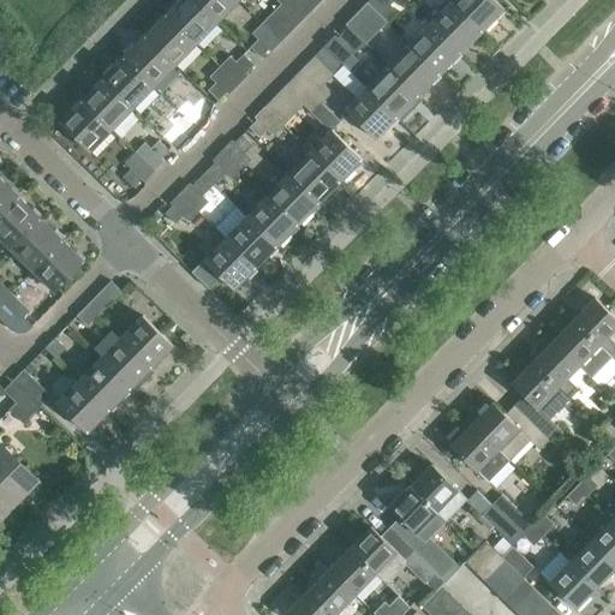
[(179,0),(166,13),(196,43),(218,22),(195,0),(179,0)]
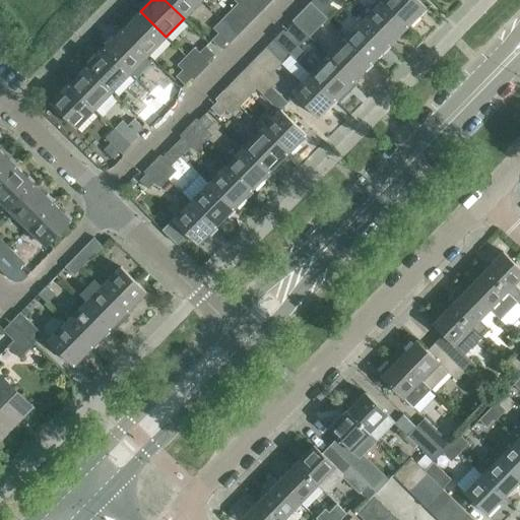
[(202,0),(201,0),(165,0),(184,18),(202,0)]
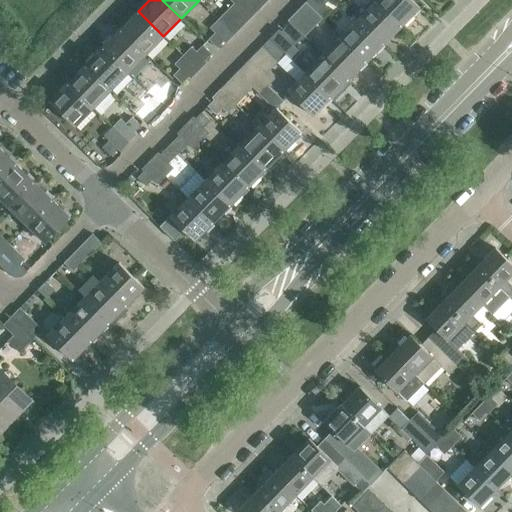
[(258,10),(247,0),(230,0),(234,3),(250,18),(258,10)]
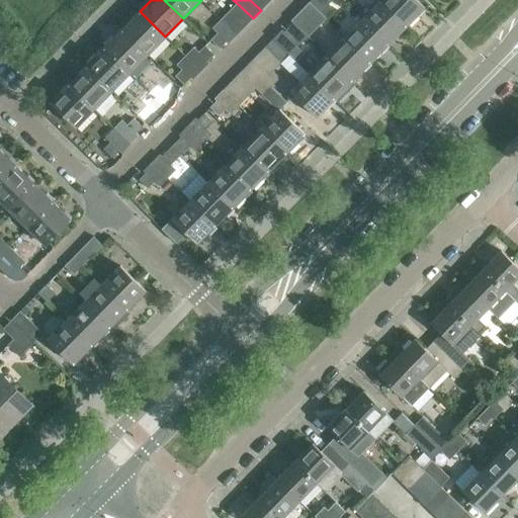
[(250,0),(261,10),(268,2),(266,0),(250,0)]
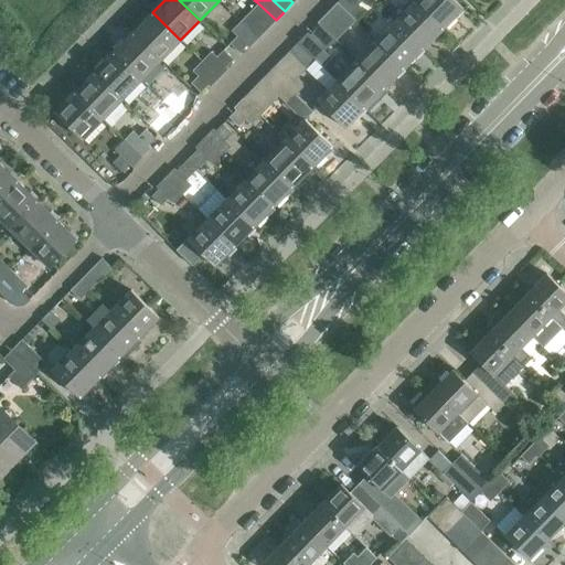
[(339,0),(337,2),(354,19),(363,10),(358,4),(353,0),(339,0)]
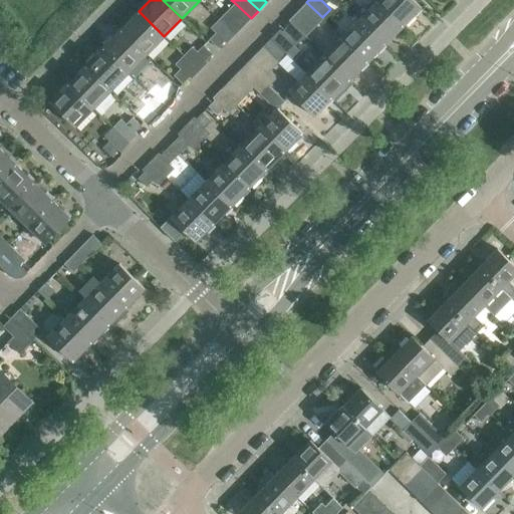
[(420,9),(422,7),(414,0),(377,0),(377,1),(403,26),(419,10),(421,12),(422,11),(420,9)]
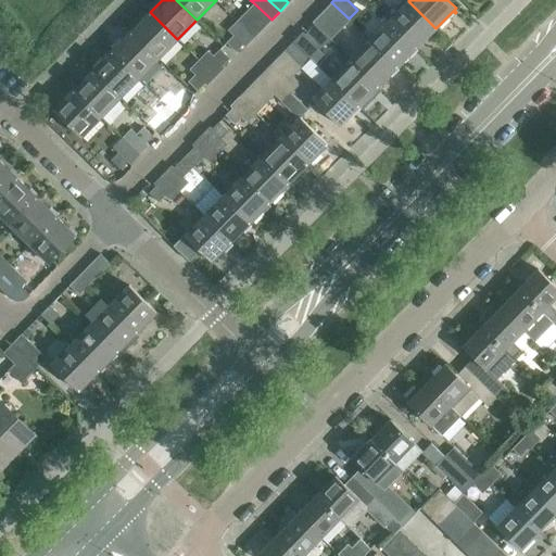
[(436,28),(408,1),(389,21),(417,48),(433,30),(436,33),(437,32),(434,29),(436,28)]
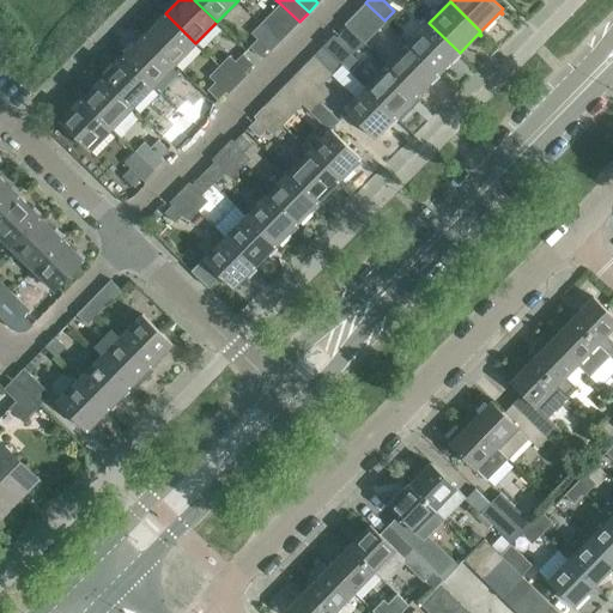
[(374,31),(384,20),(365,2),(356,13),(358,16),(368,25),(374,31)]
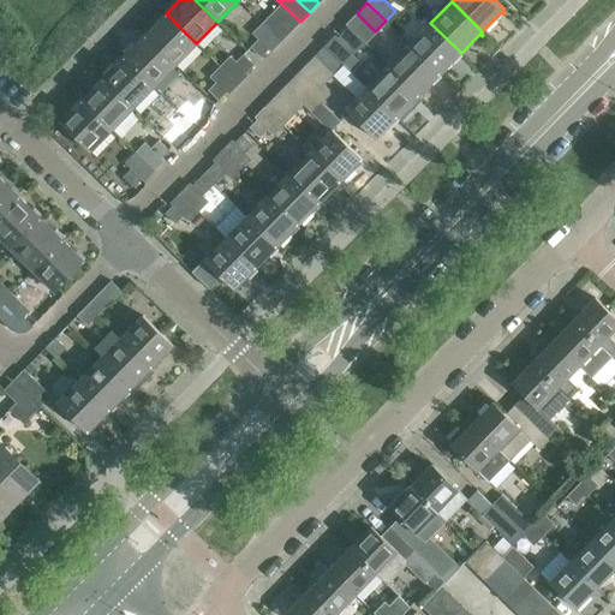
[(291,33),(300,22),(281,4),(272,13),(291,33)]
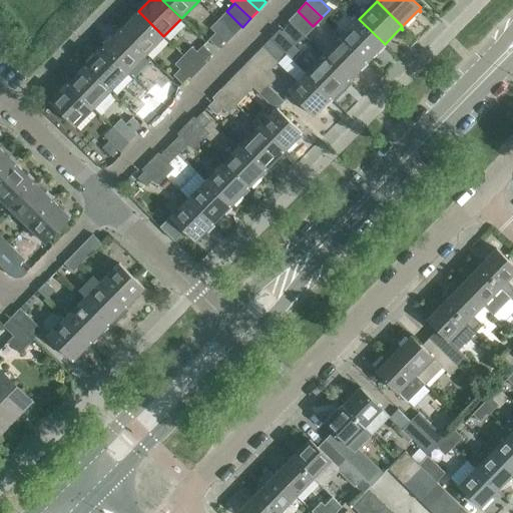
[(163,36),(138,11),(120,29),(146,54),(163,36)]
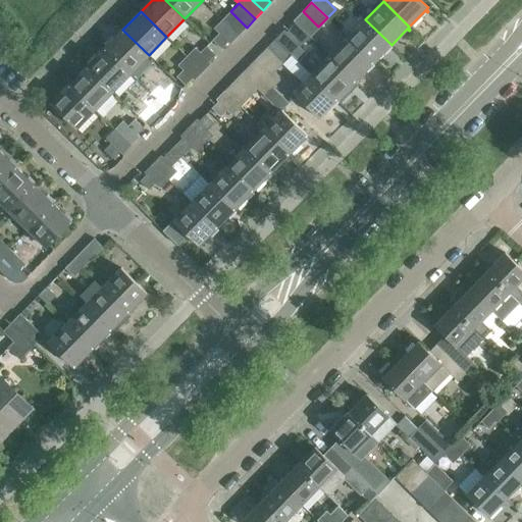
[(230,11),(222,19),(239,36),(247,28),(230,11)]
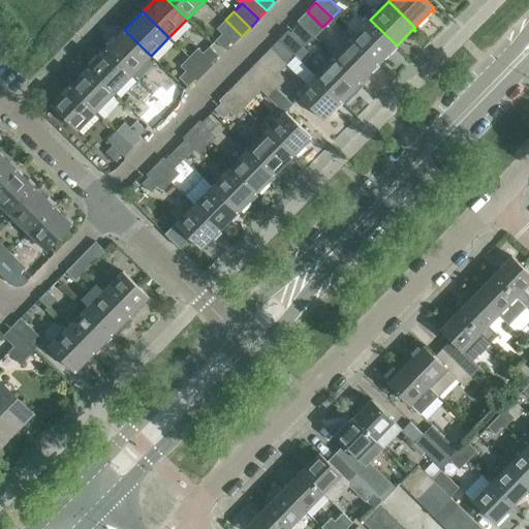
[(307,11),(298,21),(300,23),(313,36),(322,27),(317,22),(309,13),(307,11)]
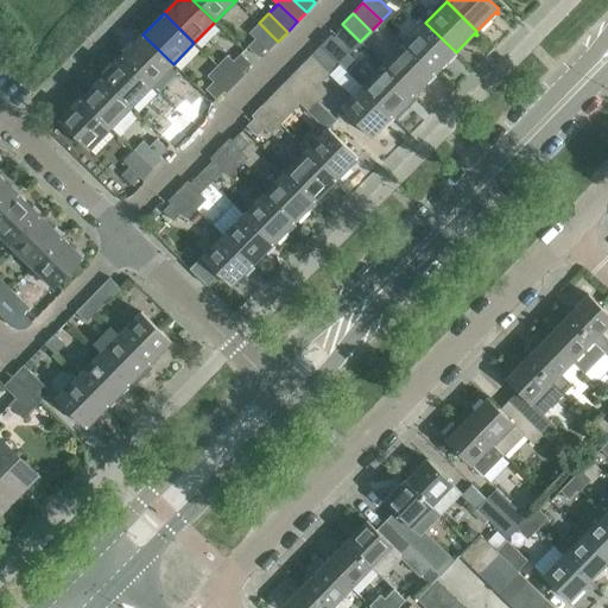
[(267,51),(278,42),(259,23),(249,33),(255,39),(265,49),(267,51)]
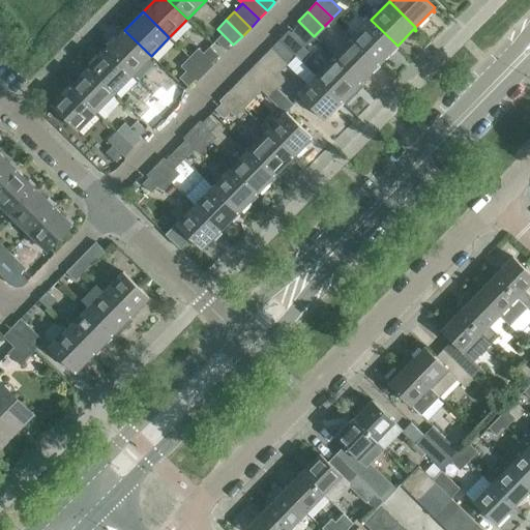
[(398,46),(371,20),(353,38),(379,64),(394,48),(396,50),(399,49),(396,47),(398,46)]
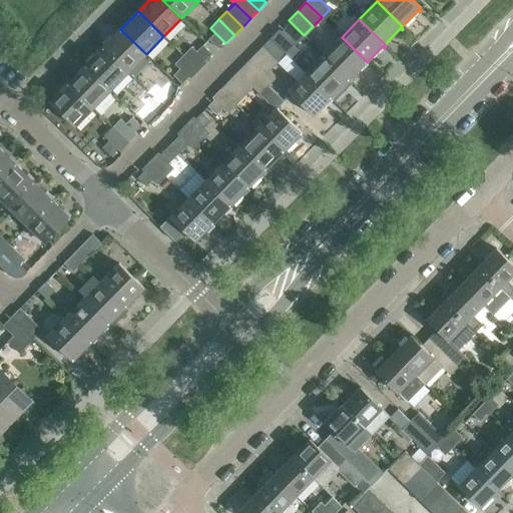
[(281,32),(290,40),(295,45),(304,35),(291,22),(281,32)]
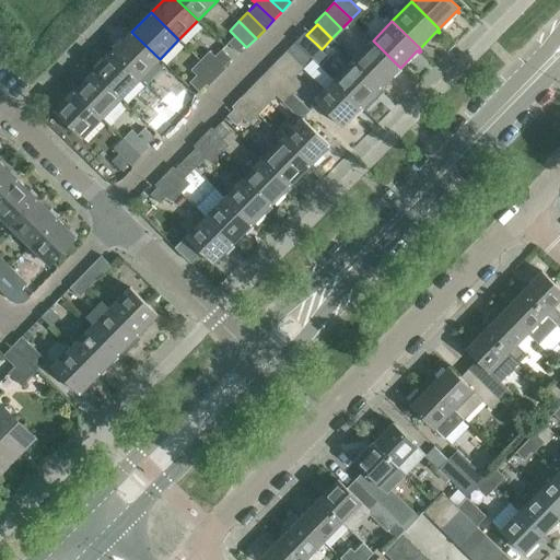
[(160,59),(131,32),(113,51),(140,79),(160,59)]
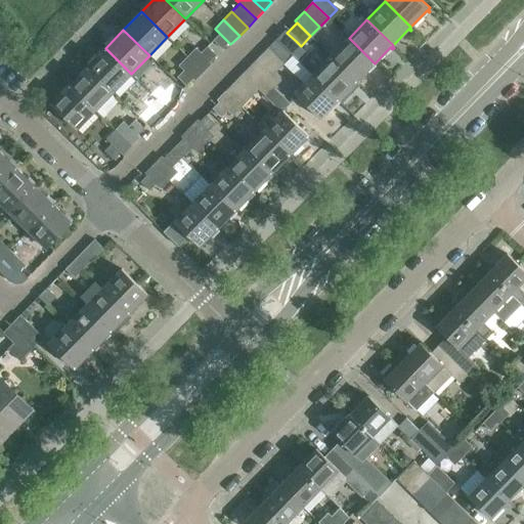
[(285,30),(276,39),(293,54),(301,46),(296,41),(287,33),(285,30)]
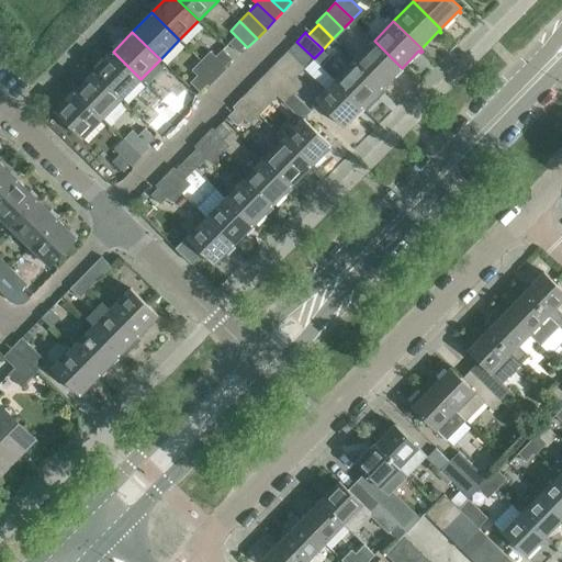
[(228,43),(238,52),(245,45),(236,36),(228,43)]
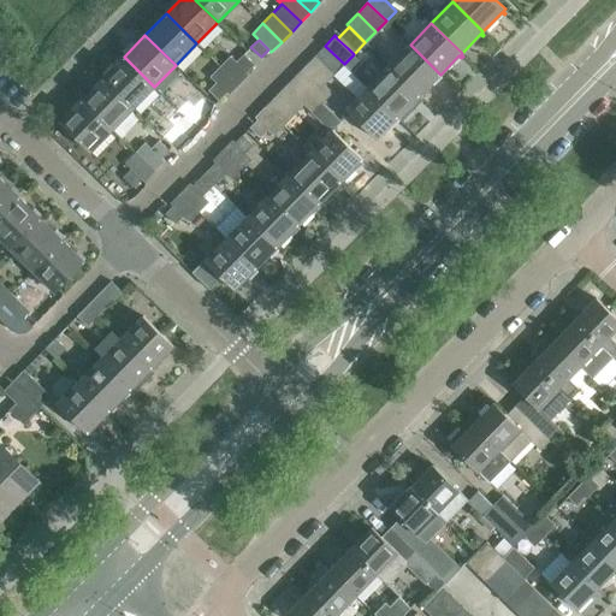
[(440,75),(410,45),(389,66),(419,96),(438,77),(440,80),(442,77),(439,76),(440,75)]
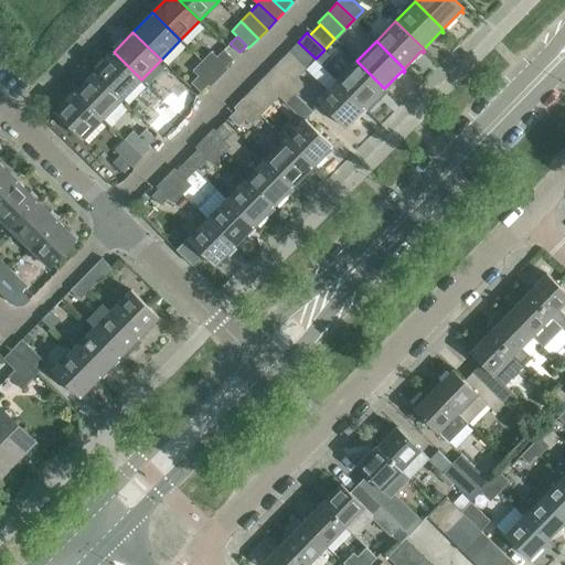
[(306,68),(316,59),(298,42),(289,51),(306,68)]
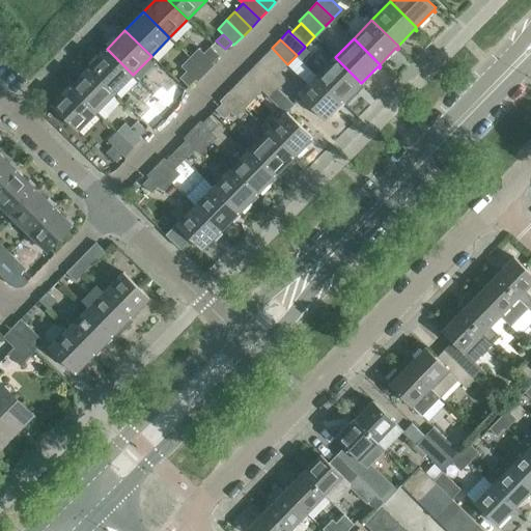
[(219,55),(210,47),(203,54),(213,62),(219,55)]
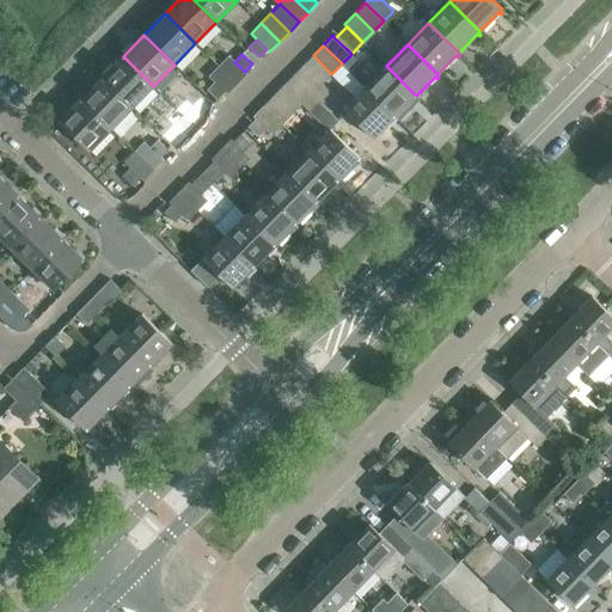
[(322,84),(331,74),(313,55),(303,66),(322,84)]
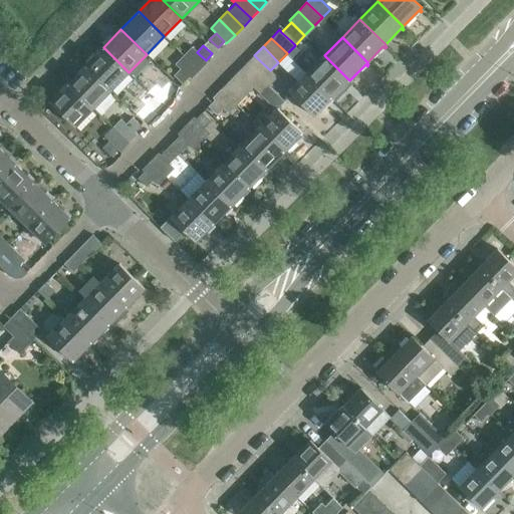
[(85,65),(111,90),(129,72),(103,47),(85,65)]
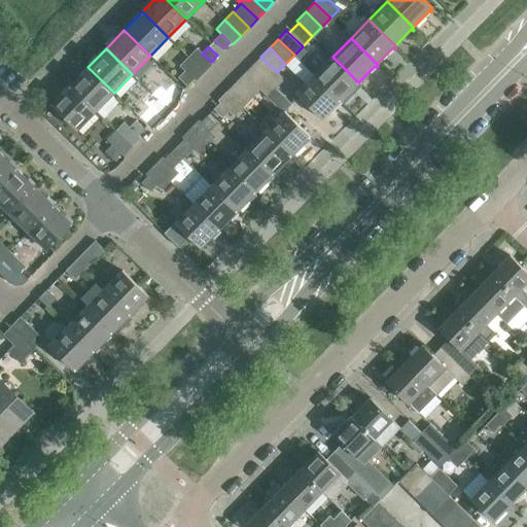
[(204,73),(213,64),(211,62),(202,54),(197,48),(188,57),(204,73)]
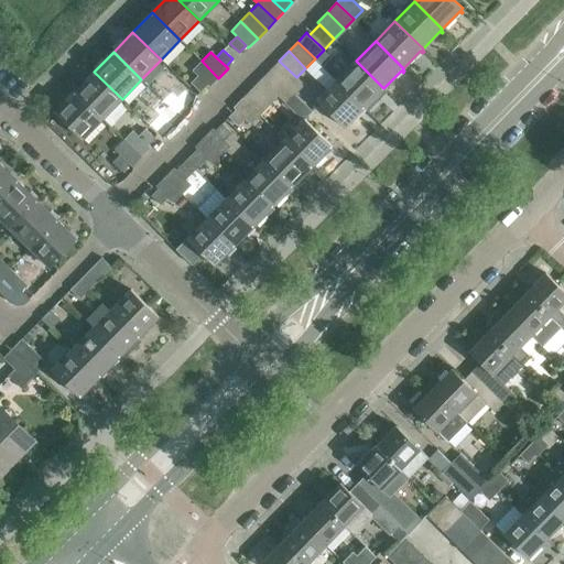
[(209,87),(218,78),(202,61),(192,71),(197,76),(207,85),(209,87)]
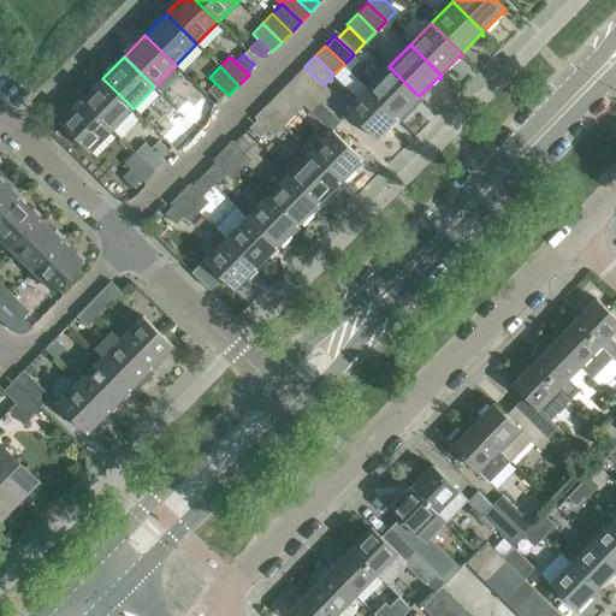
[(324,84),(304,66),(295,76),(321,104),(332,93),(324,84)]
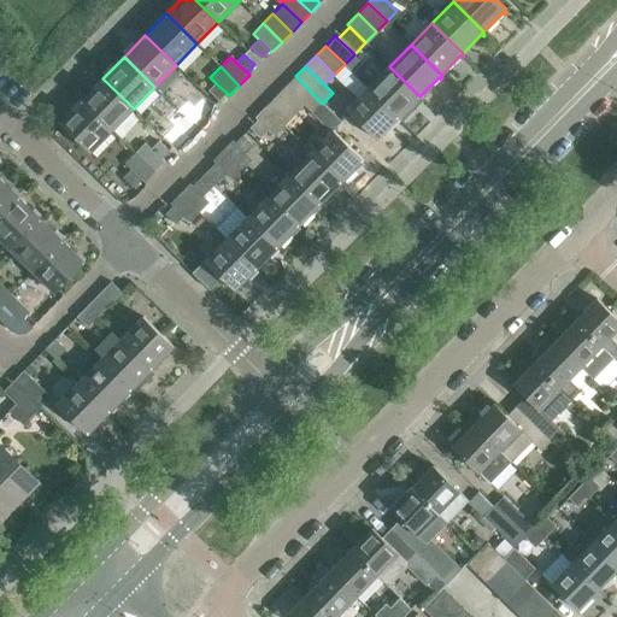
[(421,99),(418,98),(419,97),(389,66),(368,87),(399,117),(403,121),(416,107),(412,104),(417,99),(419,101),(421,99)]
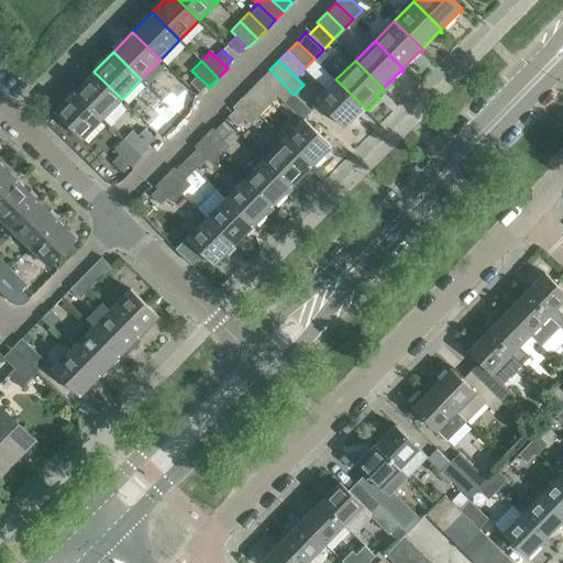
[(285,103),(294,95),(269,69),(260,79),(277,97),(285,103)]
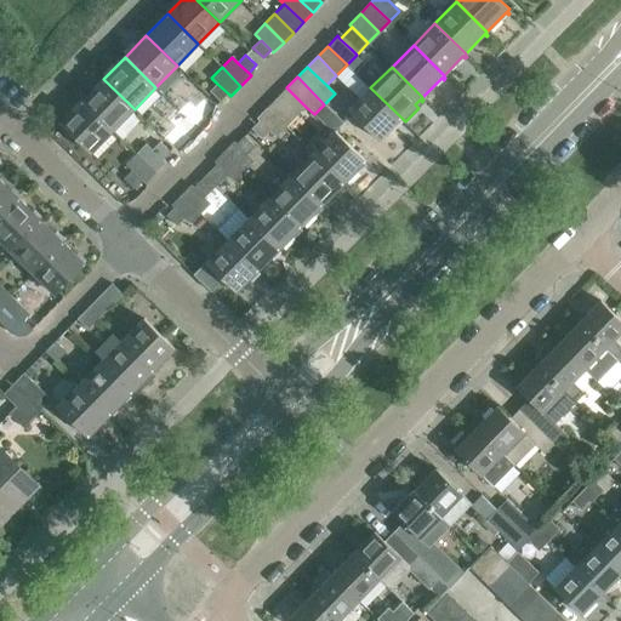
[(81,101),(113,131),(135,109),(103,79),(102,80),(100,78),(97,80),(101,83),(96,87),(92,84),(80,97),(83,100),(81,101)]
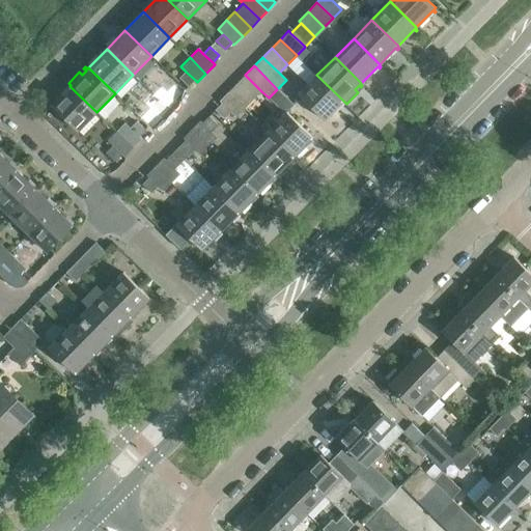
[(186,72),(179,78),(189,87),(195,80),(186,72)]
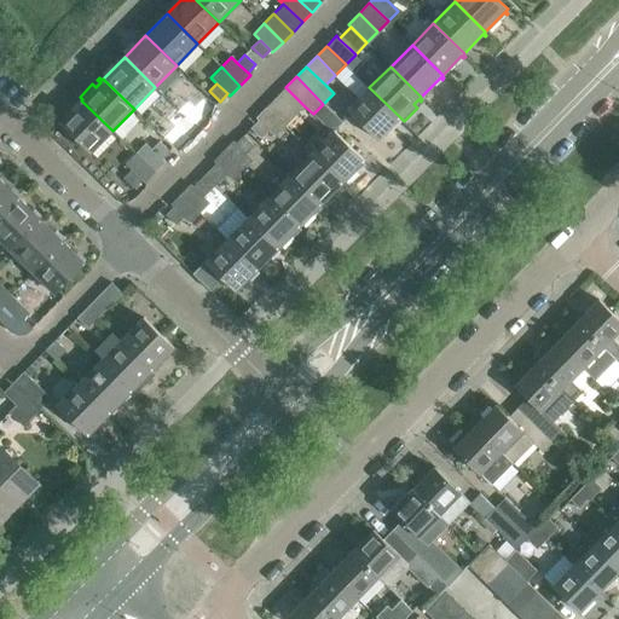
[(295,116),(305,106),(285,87),(276,97),(295,116)]
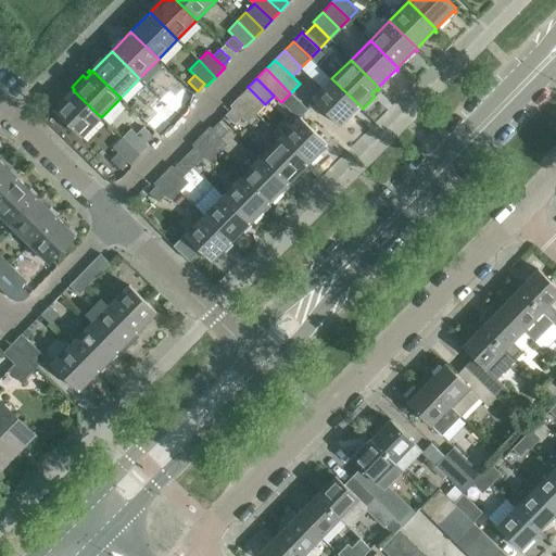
[(361,109),(358,106),(359,105),(331,78),(312,99),(340,126),(357,108),(359,110),(361,109)]
